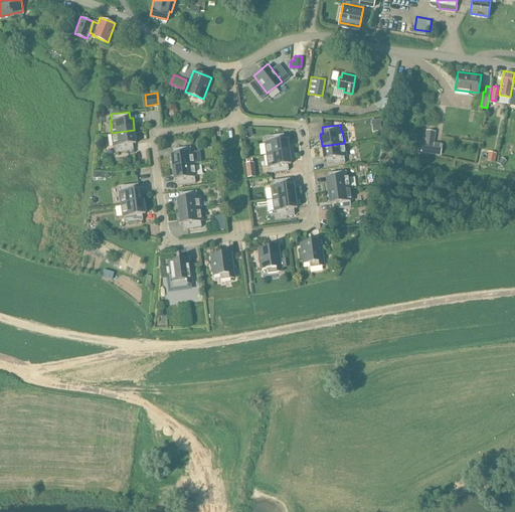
[(136,142),(134,130),(112,133),(114,144),(116,144),(116,150),(134,148),(133,142),(136,142)]
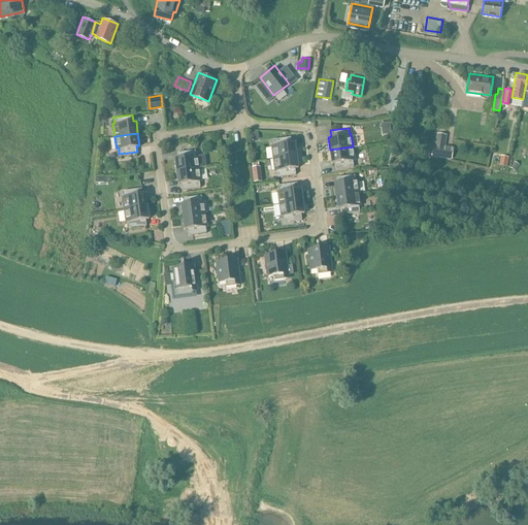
[(446,144),(448,134),(438,133),(436,142),(428,141),(427,153),(452,157),(454,145),(446,144)]
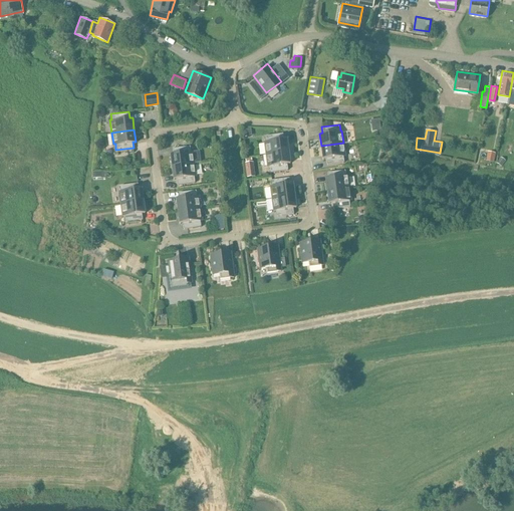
[(264,141),(266,153),(288,150),(286,138),(283,138),(283,133),(265,135),(266,141),(264,141)]
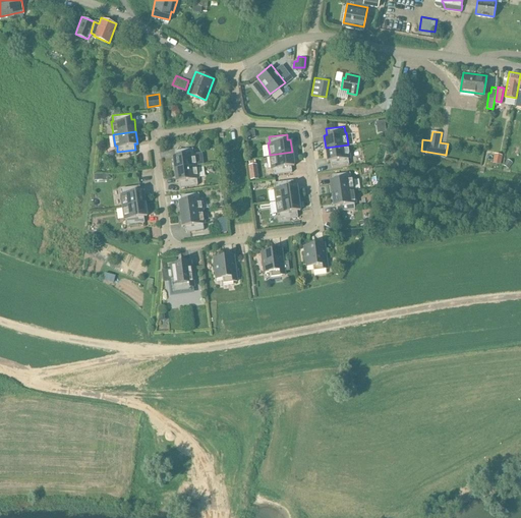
[(350,157),(348,145),(326,148),(327,160),(330,159),(331,165),(349,163),(348,157),(350,157)]
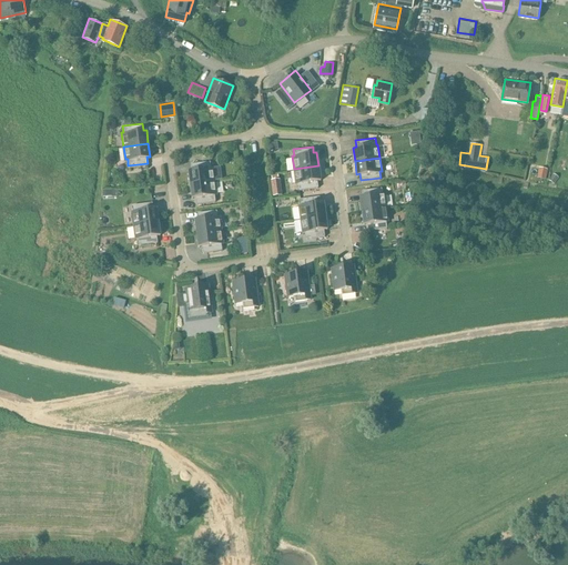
[(189,170),(190,183),(215,180),(213,167),(211,167),(210,160),(191,162),(192,169),(189,170)]
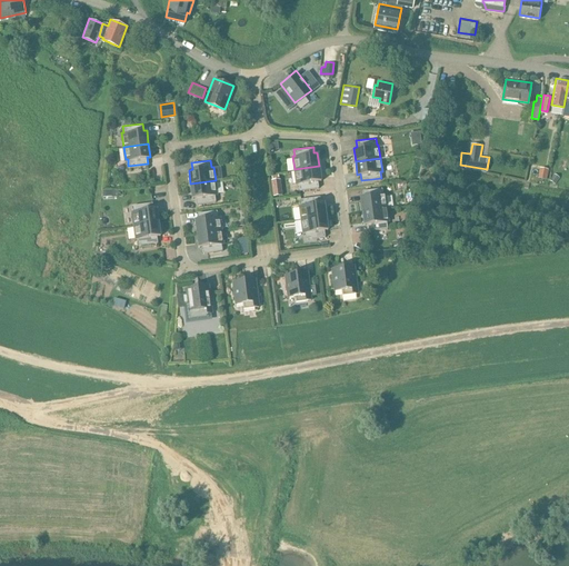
[(321,179),(319,166),(295,169),(296,182),(298,182),(299,189),(319,186),(318,180),(321,179)]
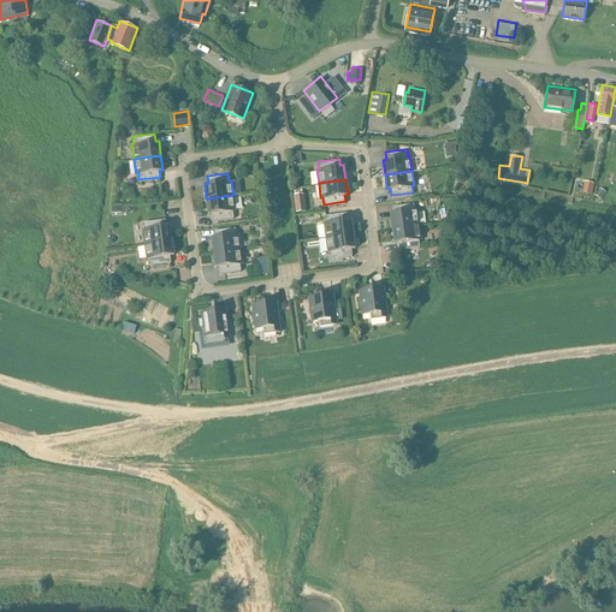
[(600,196),(605,190),(600,186),(596,192),(600,196)]
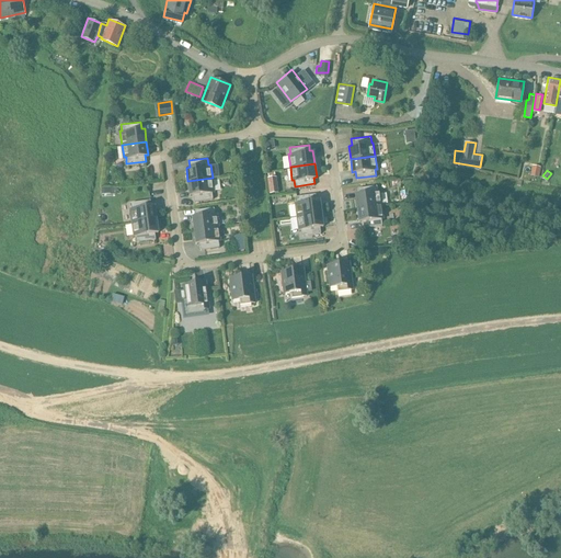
[(276,175),(268,177),(270,192),(277,191),(276,175)]
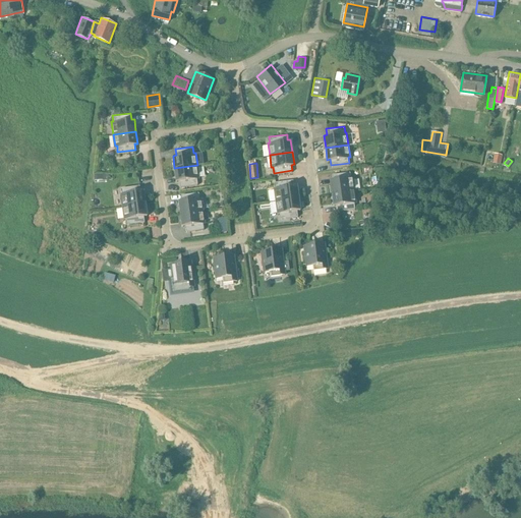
[(198,177),(197,165),(174,168),(176,180),(179,179),(180,185),(197,183),(196,177),(198,177)]
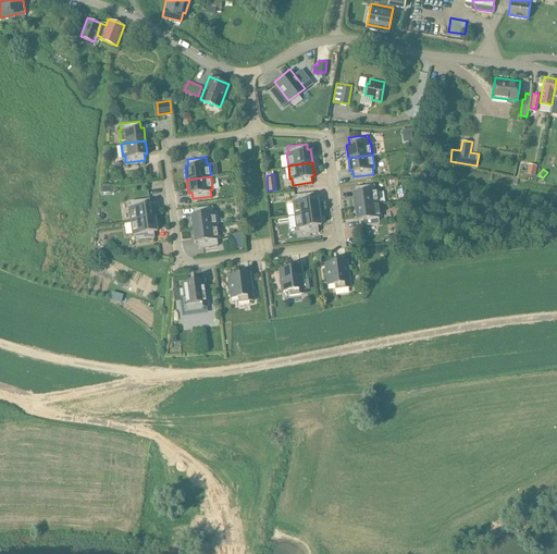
[(353,193),(355,206),(379,202),(376,189),(374,189),(374,183),(355,185),(356,192),(353,193)]
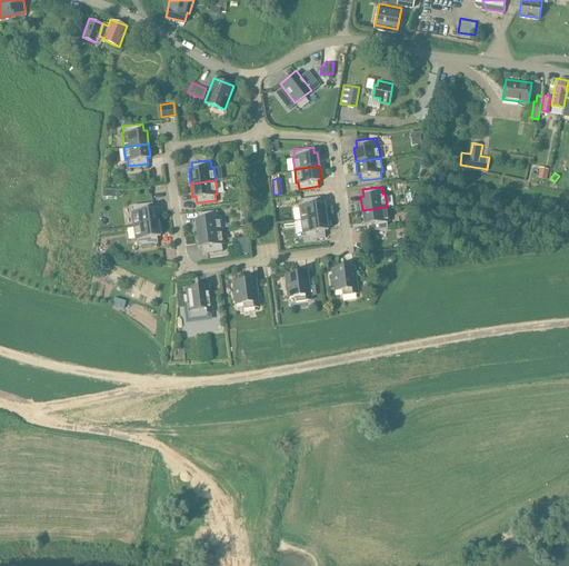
[(299,205),(301,218),(326,215),(323,201),(320,201),(320,195),(300,198),(301,205),(299,205)]
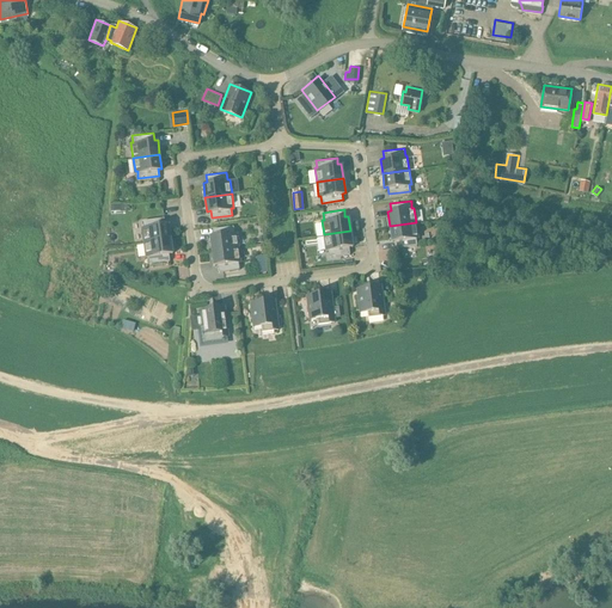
[(142,226),(144,240),(171,237),(169,222),(165,223),(164,216),(144,219),(145,226),(142,226)]
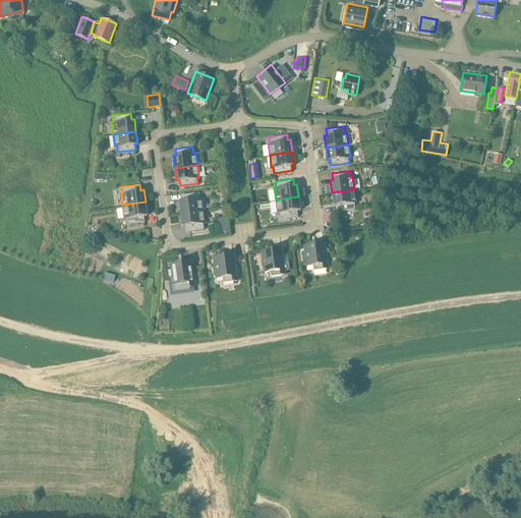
[(356,202),(354,189),(332,192),(333,205),(336,204),(337,210),(354,208),(354,202),(356,202)]
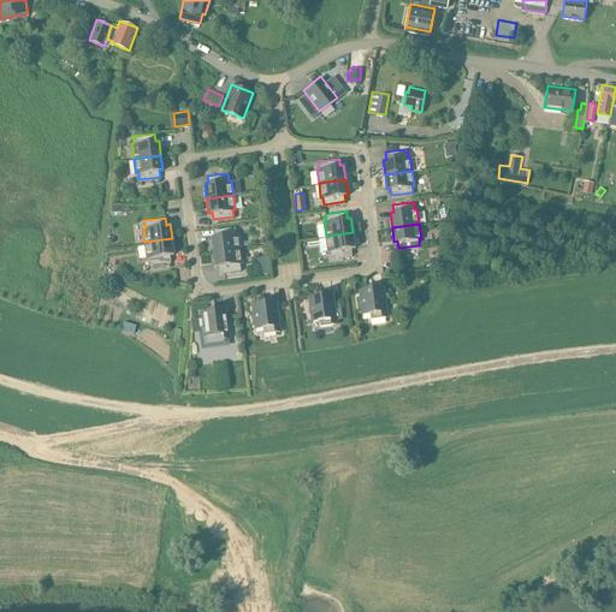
[(212,237),(213,251),(241,248),(238,233),(236,233),(235,226),(214,229),(215,236),(212,237)]
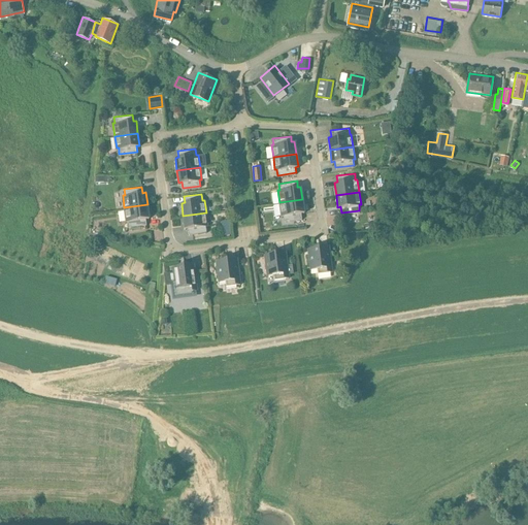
[(304,211),(302,199),(279,202),(281,215),(283,215),(284,221),(301,218),(301,211),(304,211)]
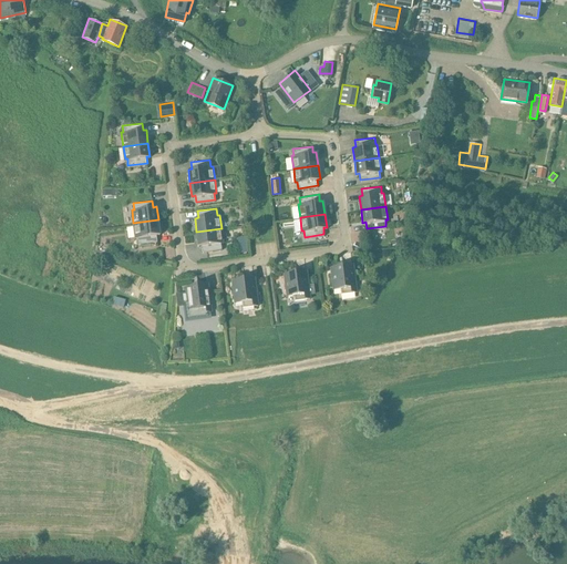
[(160,233),(158,219),(133,223),(135,236),(137,236),(138,243),(157,241),(156,234),(160,233)]
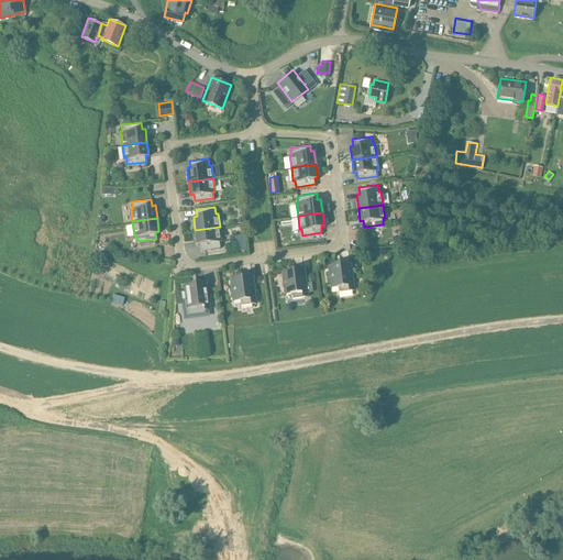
[(221,240),(220,227),(195,230),(197,243),(200,242),(201,249),(220,246),(219,240),(221,240)]
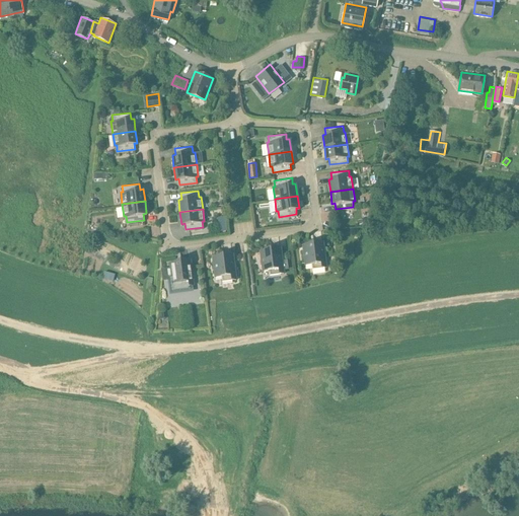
[(312,268),(326,266),(322,241),(302,243),(305,264),(311,263),(312,268)]
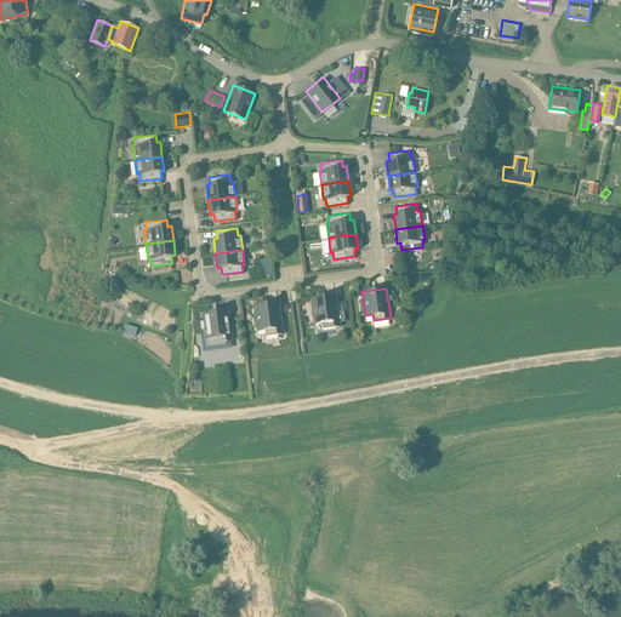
[(323,327),(340,325),(335,295),(311,298),(314,323),(322,321),(323,327)]
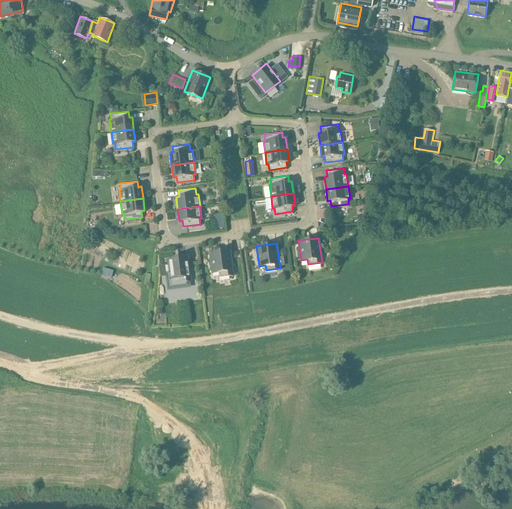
[(219,276),(233,274),(229,250),(209,252),(212,272),(219,271),(219,276)]
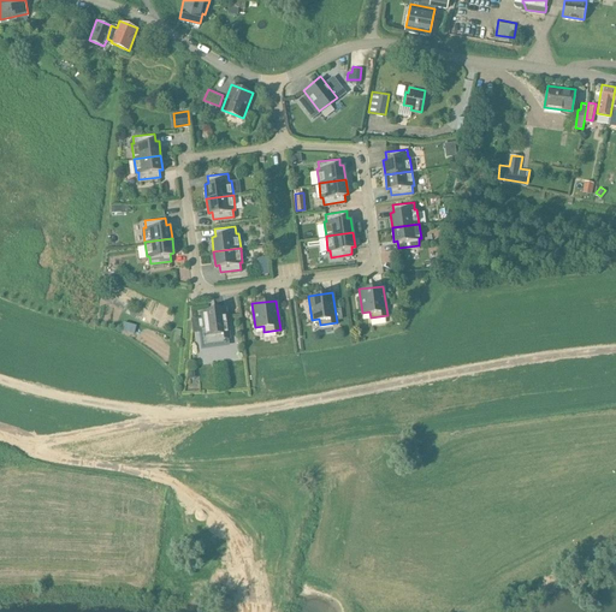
[(201,328),(203,345),(227,342),(226,337),(230,337),(225,307),(201,310),(202,318),(193,319),(195,330),(201,328)]
